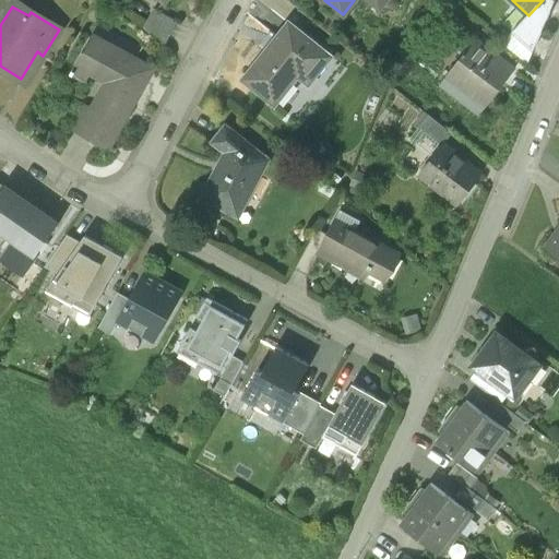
[(177,22),(154,10),(144,28),(165,45),(177,22)]
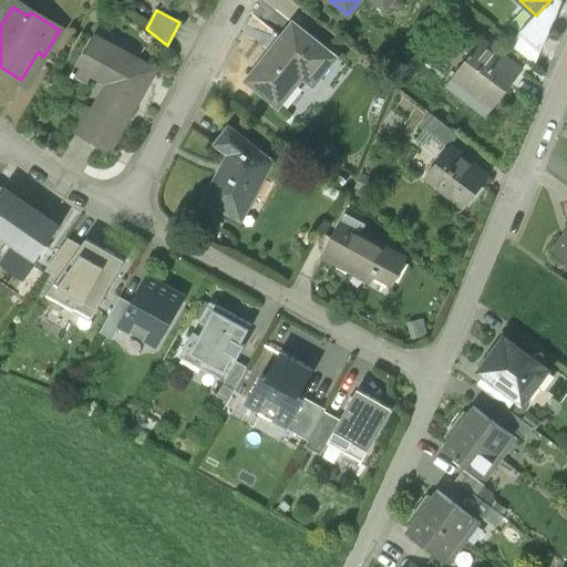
[(336,58),(292,23),(258,66),(259,68),(248,81),(279,106),(302,76),(313,85),(336,58)]
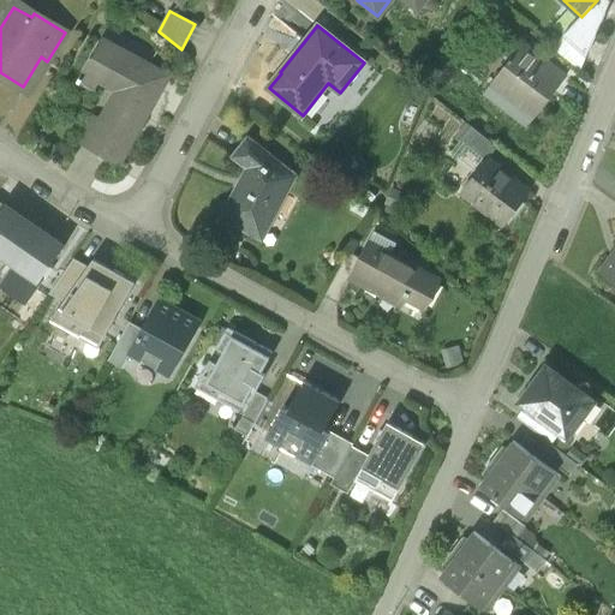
[(167,76),(101,39),(77,81),(81,83),(88,70),(121,89),(105,120),(102,123),(120,132),(107,157),(118,163),(167,76)]
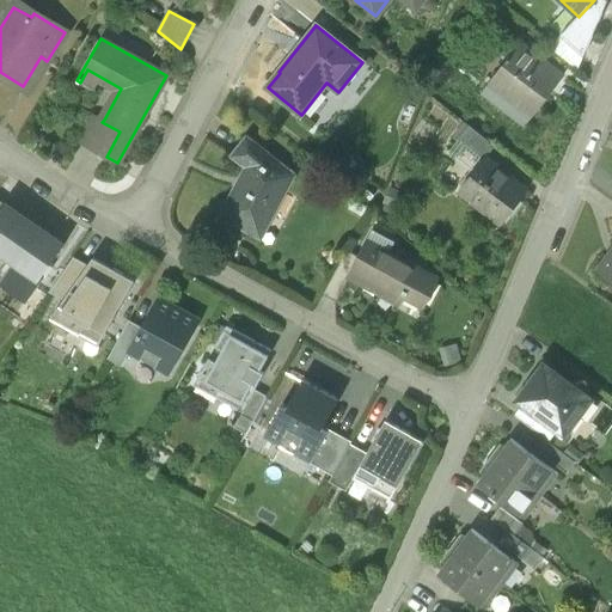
[(562,77),(519,43),(493,78),(482,92),(525,126),(538,110),(532,105),(545,89),(550,91),(561,78),(562,78),(562,77)]
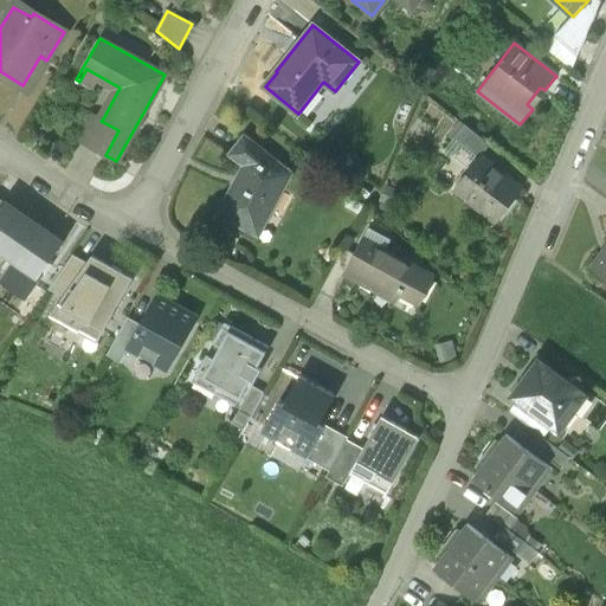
[(95,114),(81,141),(105,155),(118,130),(101,121),(103,118),(95,114)]
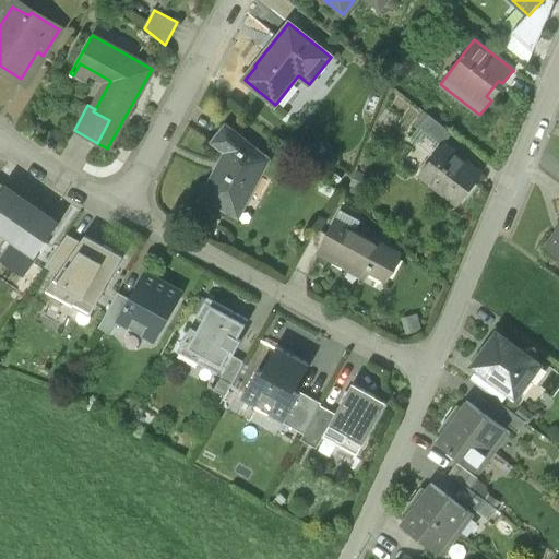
[(452,133),(429,115),(419,126),(443,144),(452,133)]
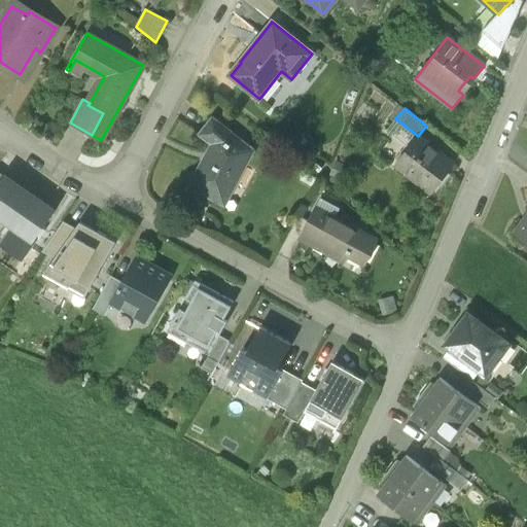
[(252,151),(213,119),(202,135),(217,146),(208,163),(204,161),(190,186),(219,201),(238,164),(241,166),(252,151)]
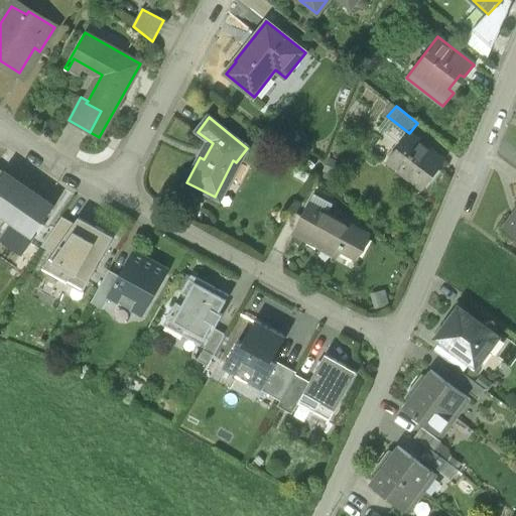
[(443,160),(409,133),(388,161),(422,188),(443,160)]
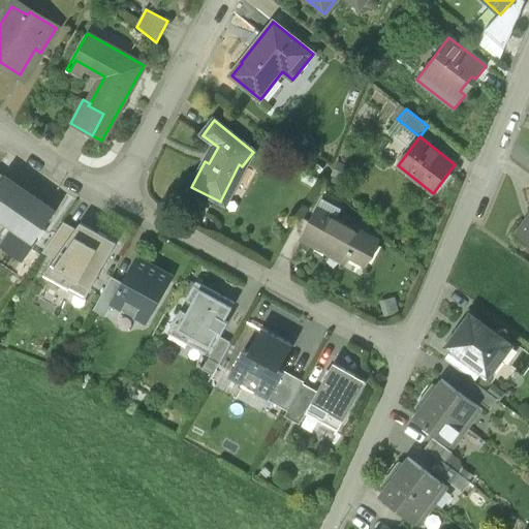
[(35,197),(4,176),(0,182),(0,218),(13,228),(35,197)]
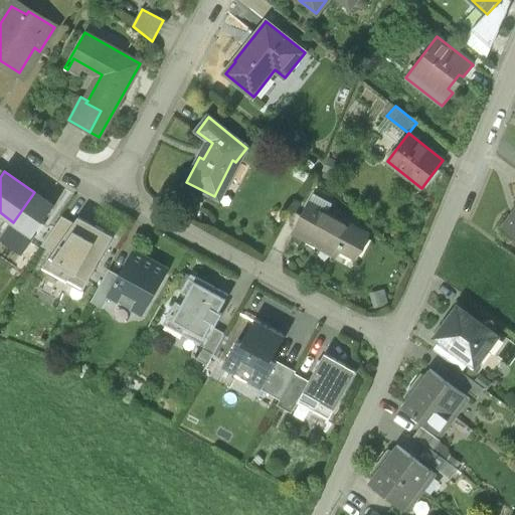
[(54,206),(34,192),(13,222),(1,238),(21,252),(54,206)]
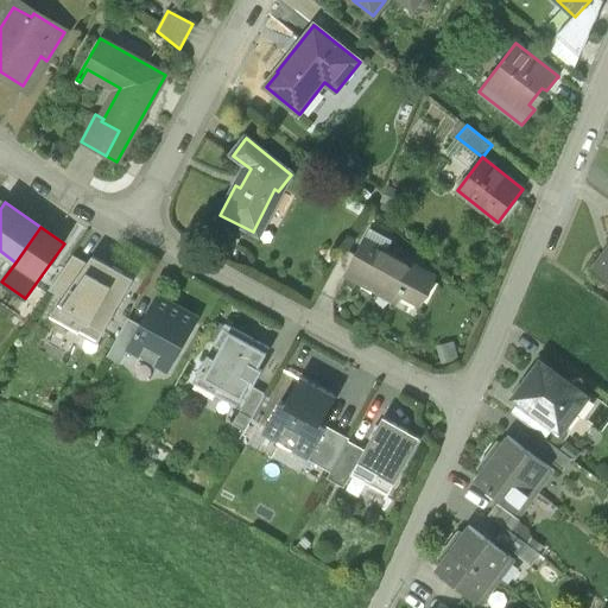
[(432,278),(365,241),(358,255),(347,274),(348,276),(374,290),(387,287),(390,283),(397,286),(399,293),(403,292),(419,302),(432,278)]
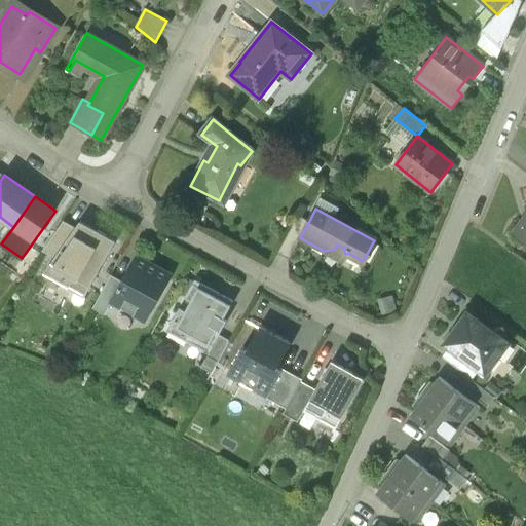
[(298,215),(277,254),(289,260),(301,238),(300,237),(309,221),(298,215)]
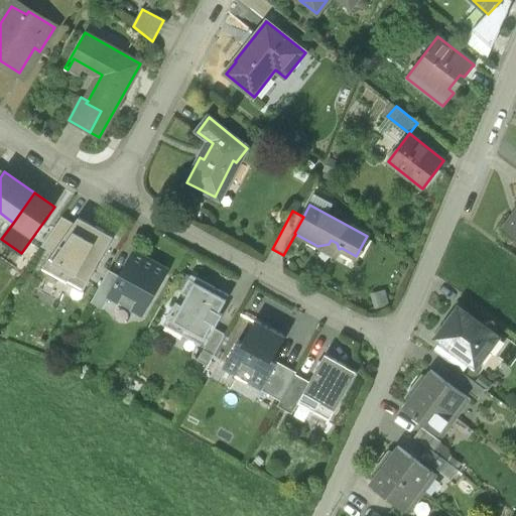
[(515,212),(503,230),(515,239),(515,212)]
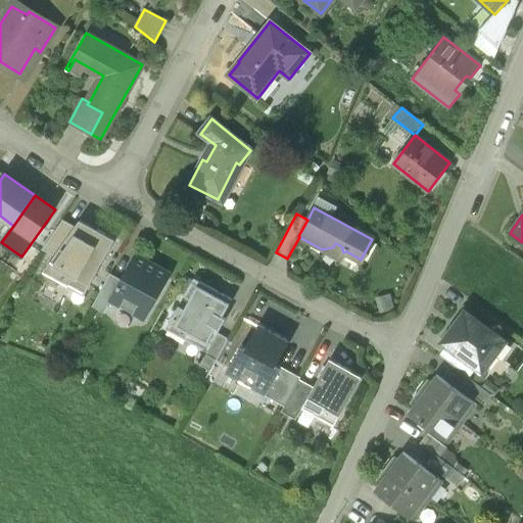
[(62,262),(76,242),(83,230),(69,221),(49,253),(62,262)]
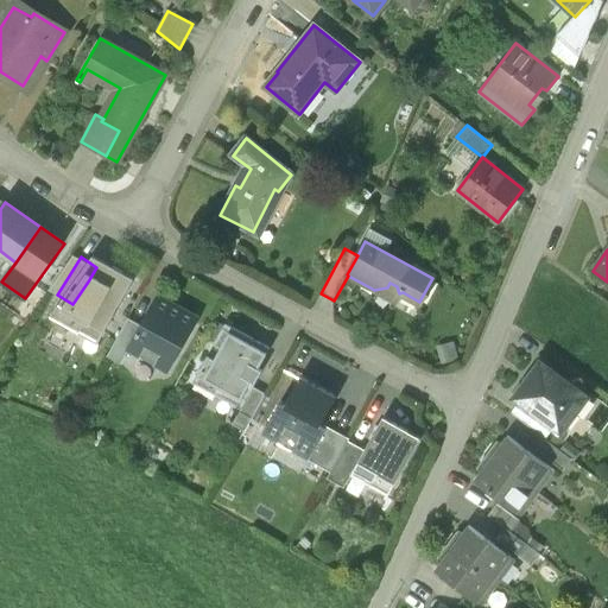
[(109,344),(144,287),(109,267),(97,287),(88,282),(73,304),(64,318),(109,344)]
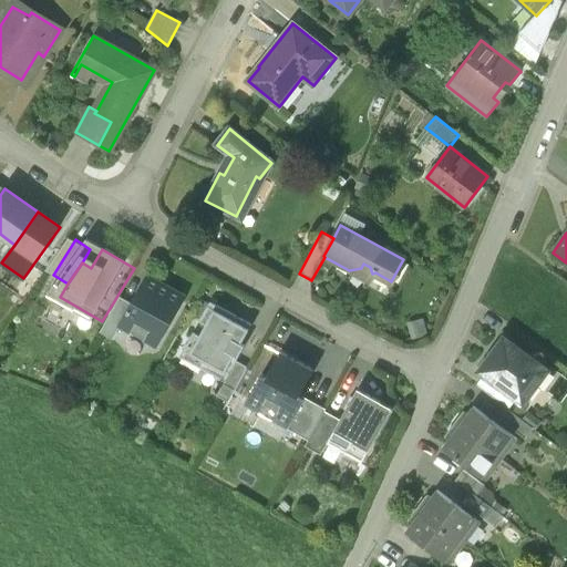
[(132,303),(121,325),(121,326),(156,344),(183,297),(147,277),(132,303)]
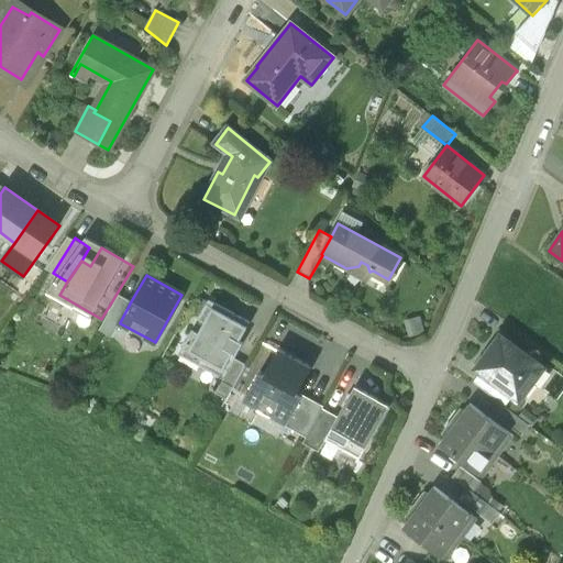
[(131,301),(119,295),(99,330),(112,337),(120,323),(120,322),(131,301)]
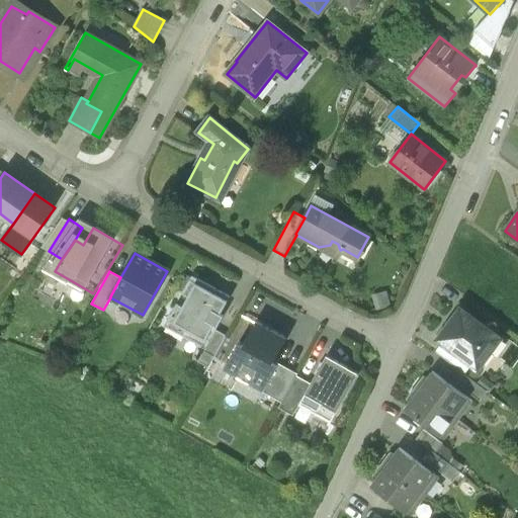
[(230,296),(192,275),(182,293),(188,296),(182,307),(176,304),(166,322),(186,333),(184,337),(205,348),(216,329),(224,316),(221,314),(230,296)]
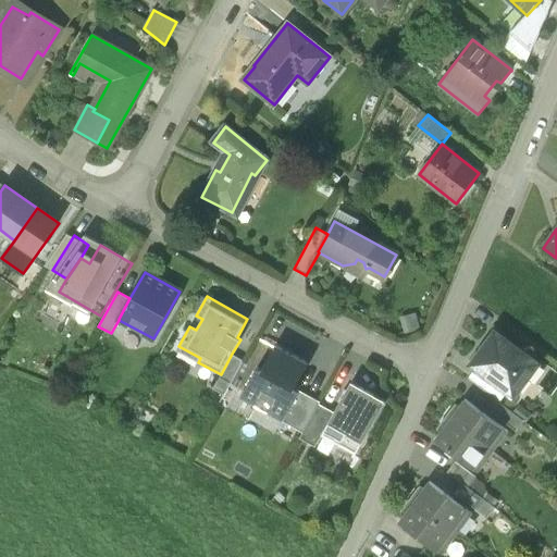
[(536,363),(495,333),(471,364),(475,368),(507,392),(514,396),(527,378),(534,383),(544,370),(536,364),(536,363)]
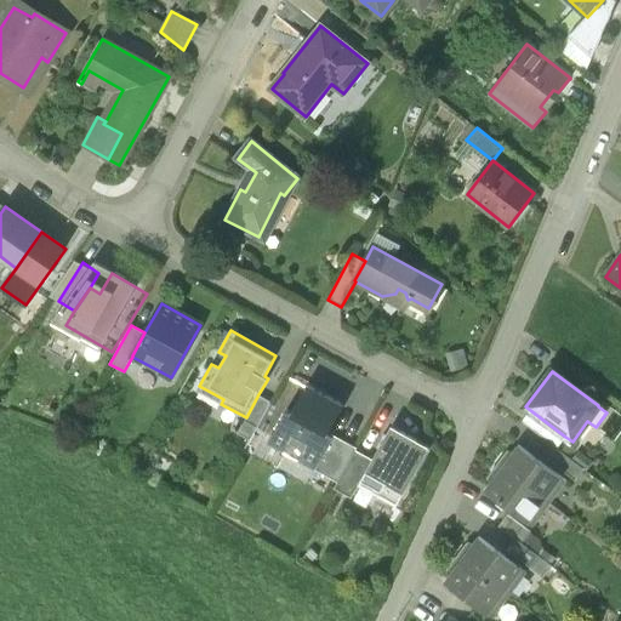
[(349,406),(309,386),(294,414),(286,410),(269,443),(317,467),(336,431),(349,406)]
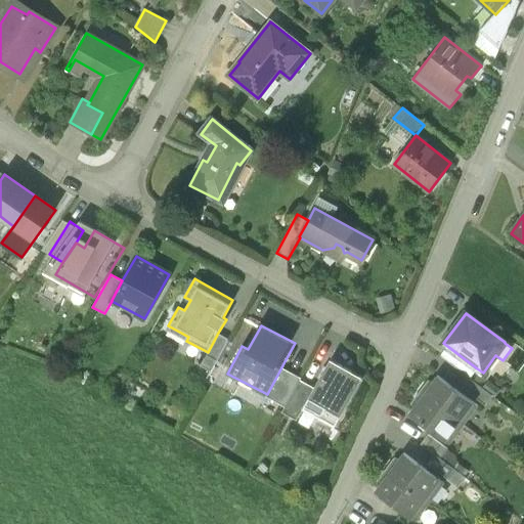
[(208,352),(207,354),(217,360),(229,339),(218,333),(208,352)]
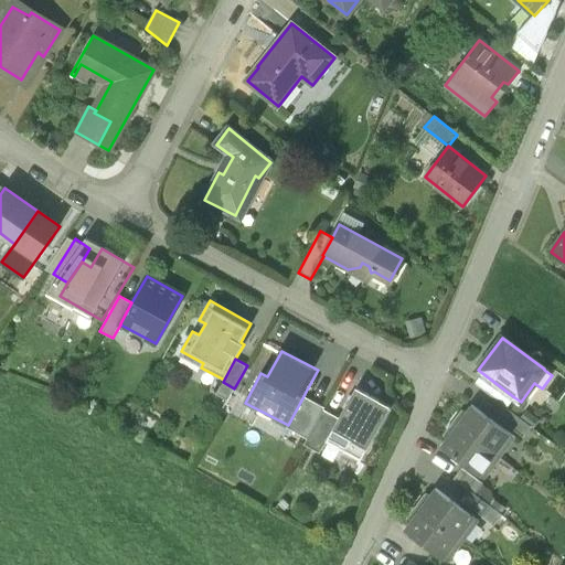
[(514,397),(482,373),(475,384),(507,407),(514,397)]
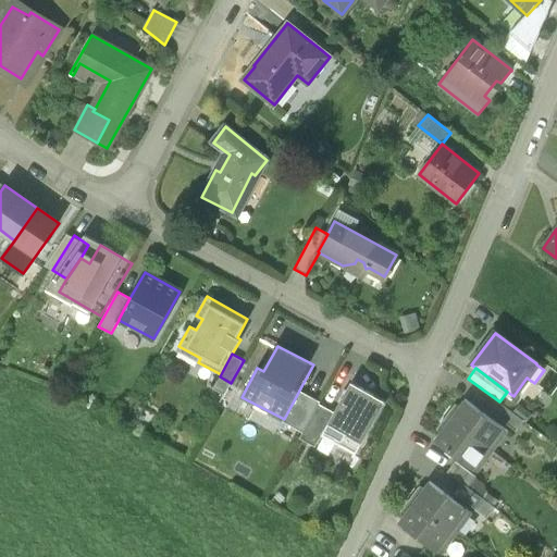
[(231,383),(220,376),(213,388),(224,395),(231,383)]
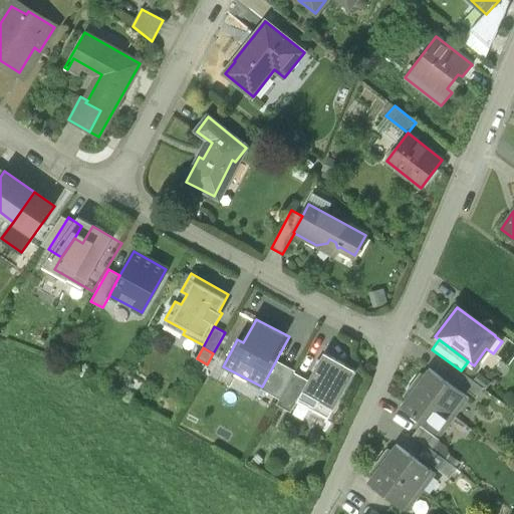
[(308,380),(296,402),(328,420),(355,370),(323,352),(308,380)]
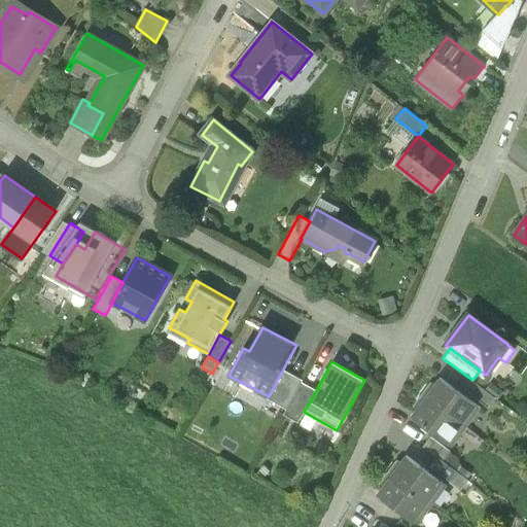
[(301,374),(285,365),(269,396),(284,405),(301,374)]
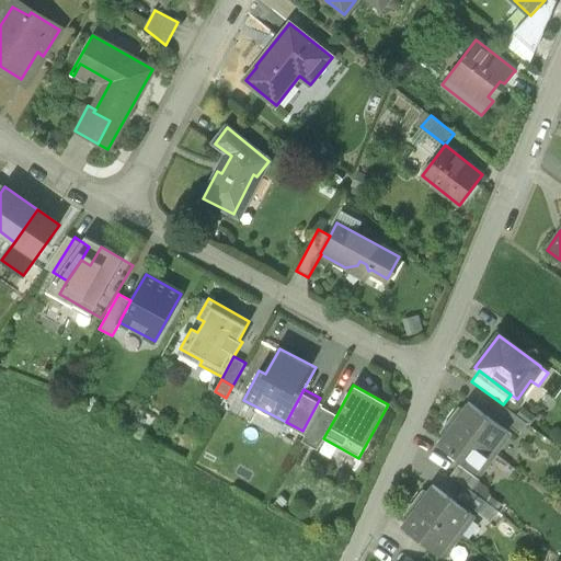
[(512,434),(468,402),(462,410),(459,407),(449,420),(496,455),(512,434)]
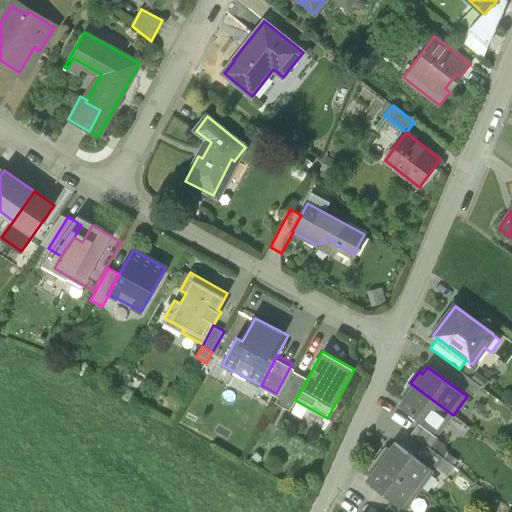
[(459,369),(452,379),(474,396),(481,386),(459,369)]
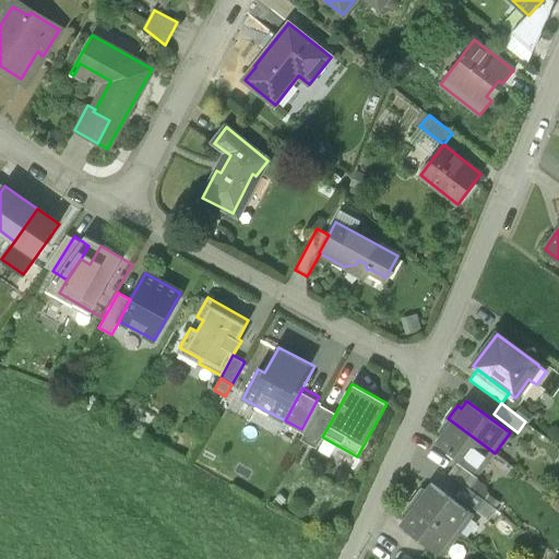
[(335,414),(320,405),(300,440),(316,448),(322,437),(335,414)]
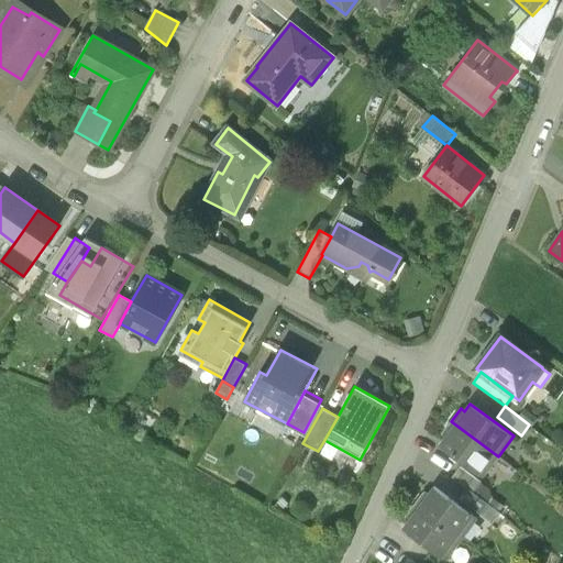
[(498,456),(451,421),(442,434),(445,437),(439,444),(483,476),(498,456)]
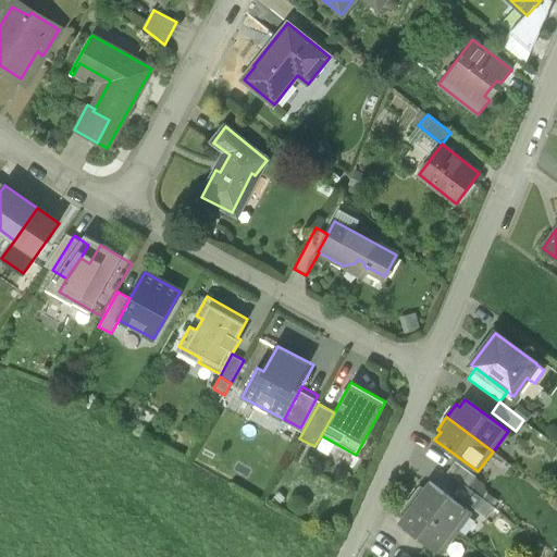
[(475,477),(455,461),(447,471),(462,483),(468,487),(475,477)]
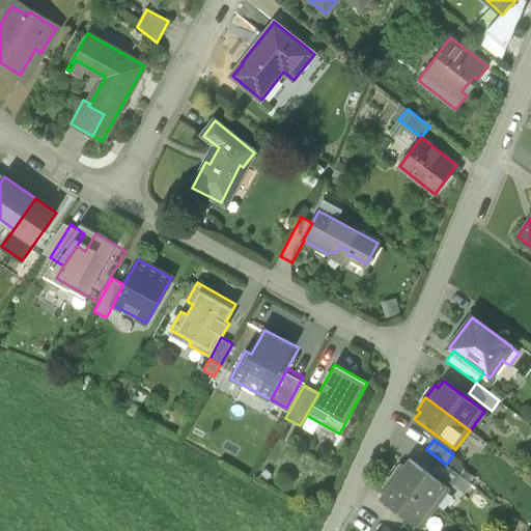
[(450,488),(410,458),(403,466),(400,464),(392,475),(436,508),(450,488)]
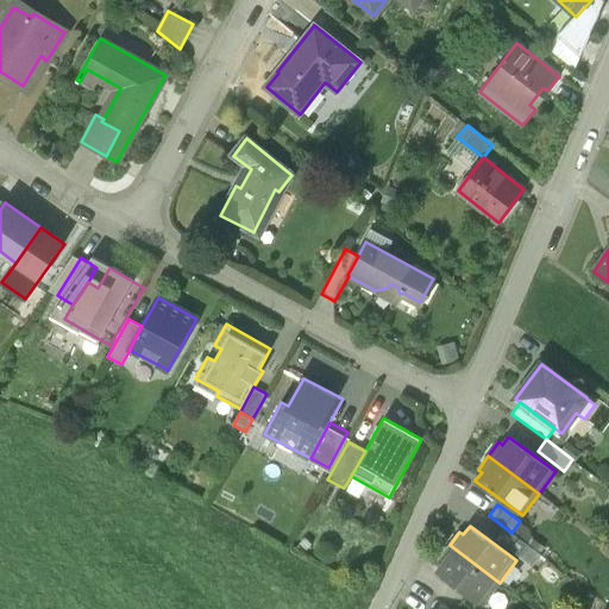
[(512,533),(506,528),(497,539),(532,564),(540,553),(512,533)]
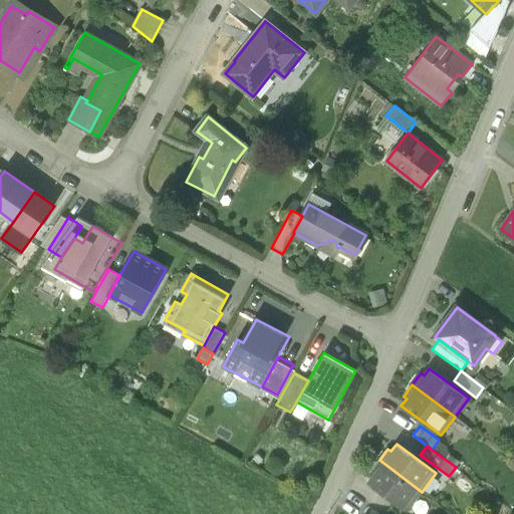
[(422,492),(379,460),(370,472),(373,474),(368,481),(408,511),(422,492)]
